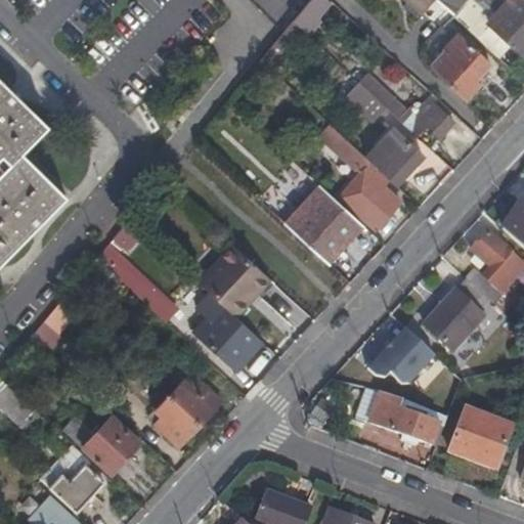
[(310,0),(291,24),(302,34),(305,37),(333,5),(326,0),(310,0)]
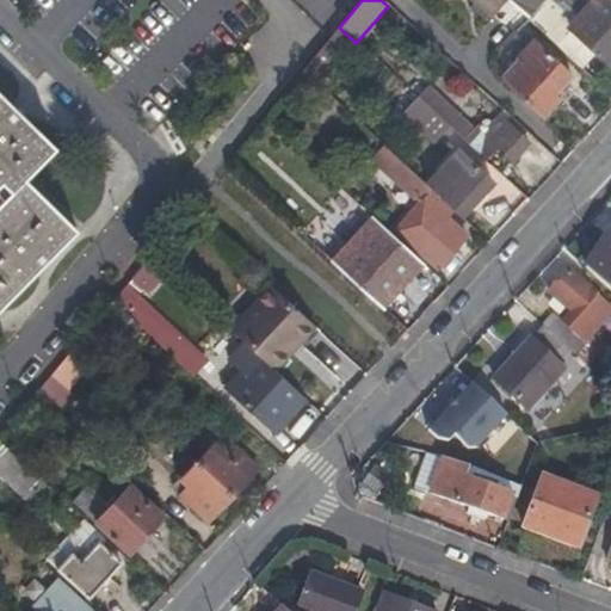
[(470,0),(492,20),(510,1),(531,19),(545,5),(549,0),(470,0)]
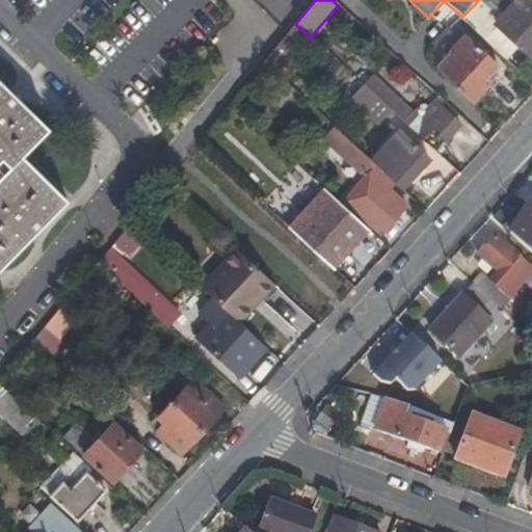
[(531,3),(528,0),(520,0),(499,22),(520,41),(515,46),(531,60),(531,59),(531,3)]
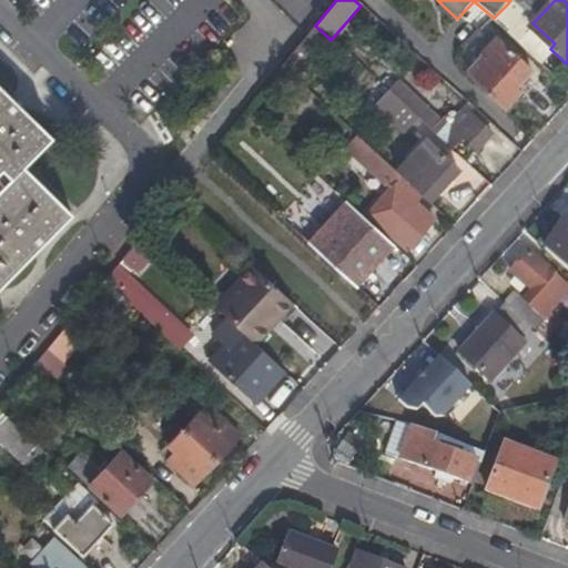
[(494,18),(492,21),(514,43),(530,27),(507,4),(494,18)]
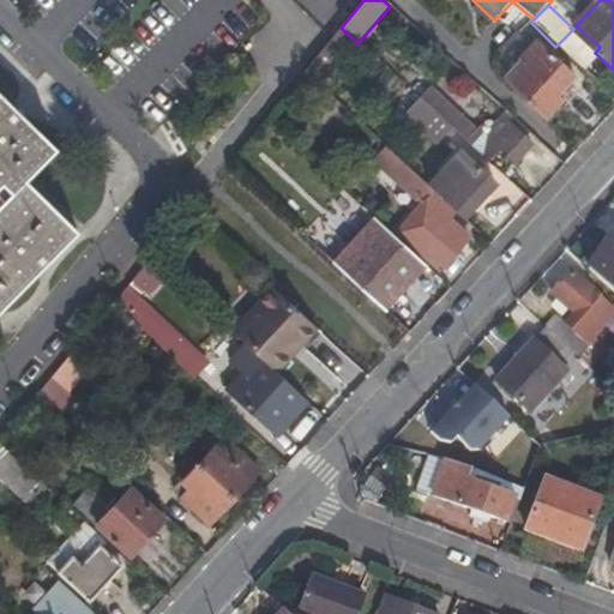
[(354,40),(341,28),(332,38),(304,73),(314,84),(354,40)]
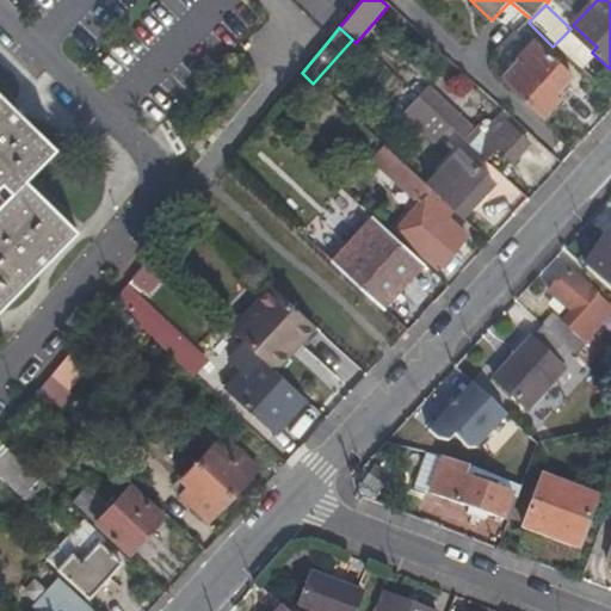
[(494,75),(522,44),(508,34),(481,63),(494,75)]
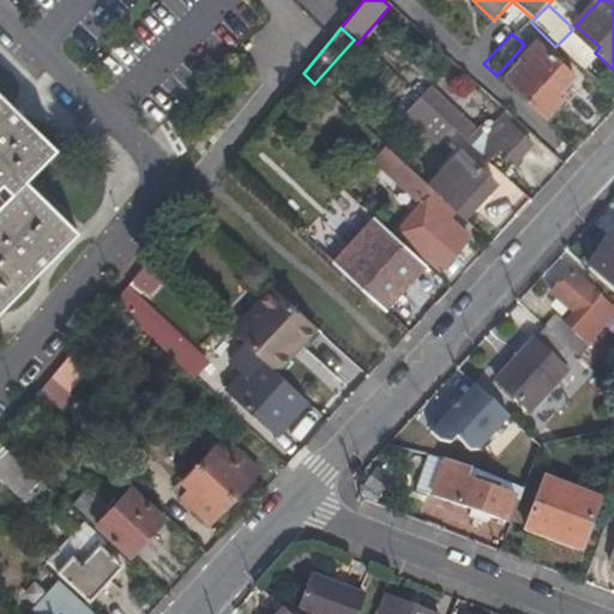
[(523,67),(506,83),(543,118),(560,101),(554,96),(571,78),(533,43),(516,61),(523,67)]
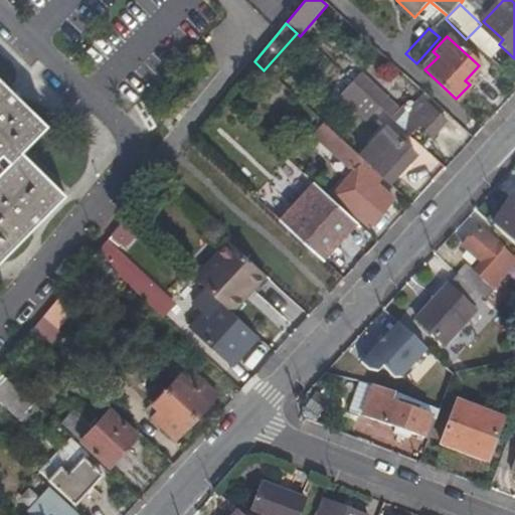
[(0,166),(3,169),(0,171),(0,259),(63,194),(20,152),(45,125),(0,80),(0,166)]
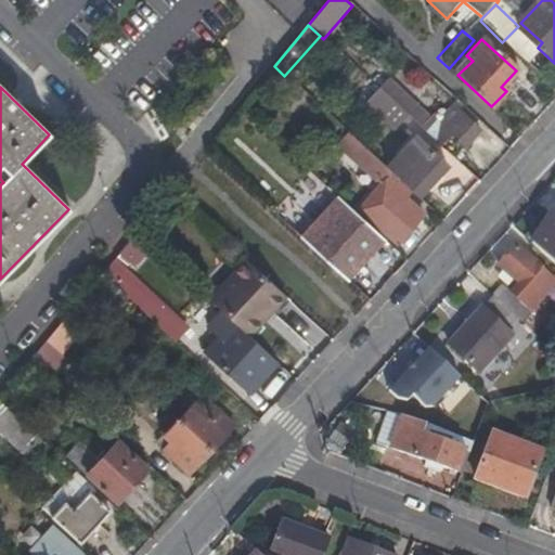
[(395,88),(386,98),(407,116),(441,150),(452,138),(466,151),(483,131),(454,105),(439,121),(433,116),(427,123),(420,115),(422,113),(395,88)]
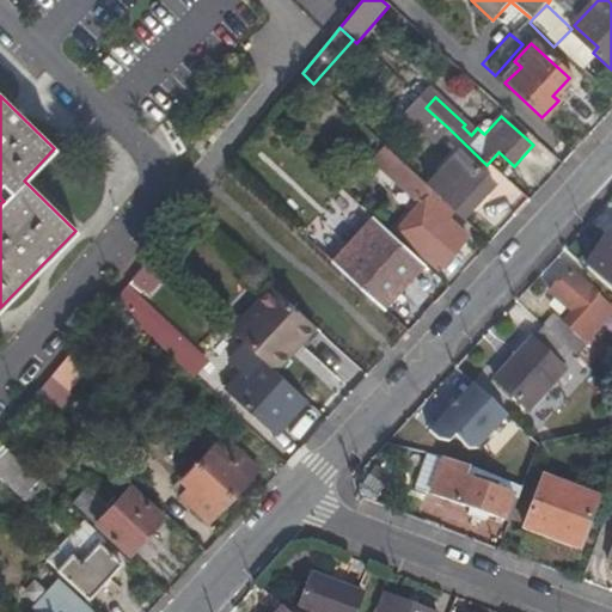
[(426,108),(415,118),(438,140),(448,128),(426,108)]
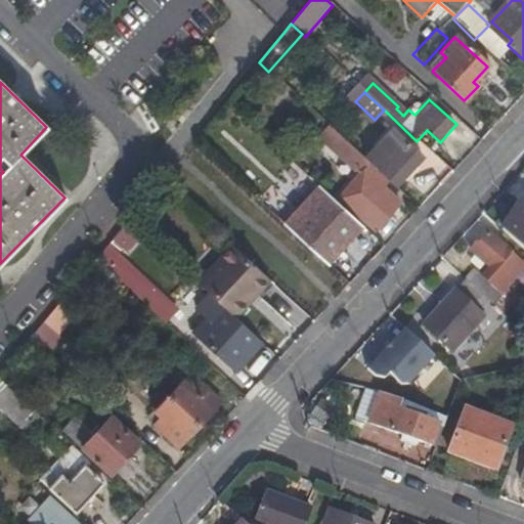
[(328,127),(318,138),(359,176),(340,198),(376,230),(398,205),(382,189),(388,183),(377,173),(328,127)]
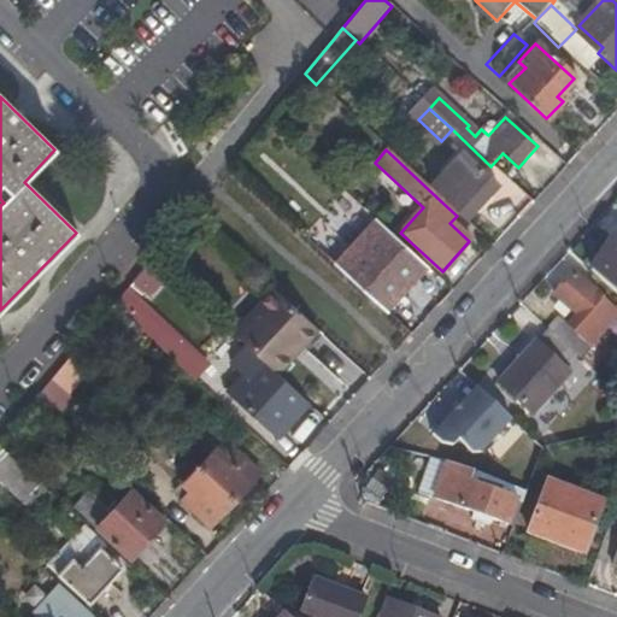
[(495,183),(462,152),(442,172),(451,181),(439,194),(446,200),(444,204),(457,216),(462,219),(471,210),(476,215),(492,198),(487,193),(495,183)]
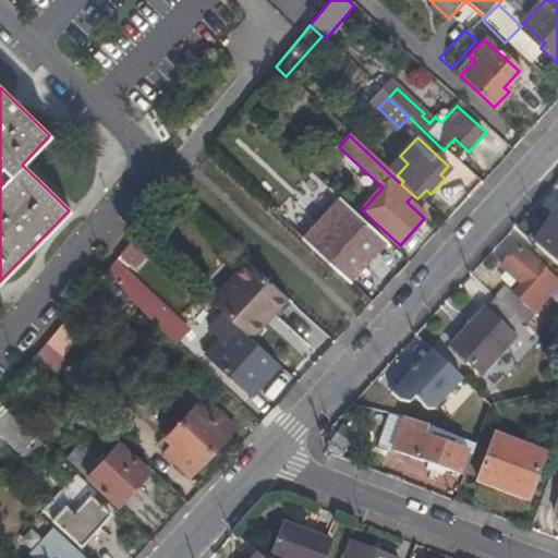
[(338,199),(302,240),(349,282),(384,242),(338,199)]
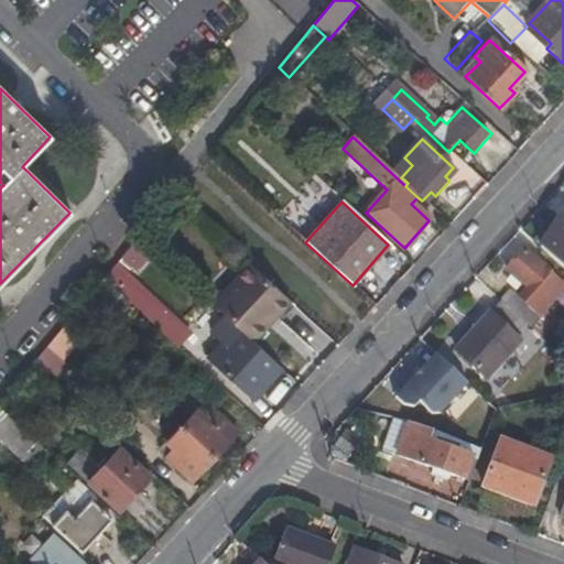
[(563,221),(553,218),(546,238),(562,245),(555,262),(563,270),(563,221)]
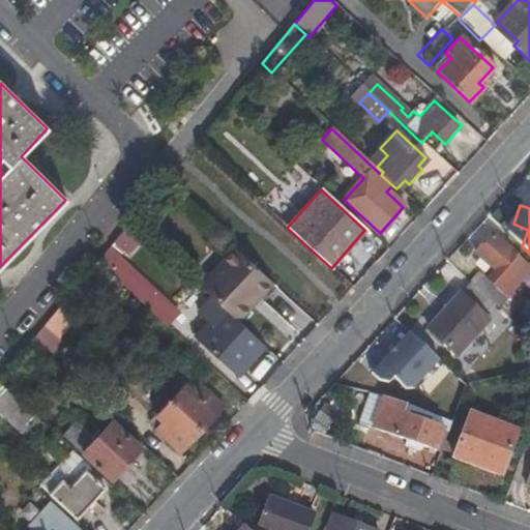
[(474,271),(465,282),(468,284),(491,305),(500,314),(508,306),(505,303),(509,299),(504,295),(516,283),(509,277),(520,266),(490,237),(474,255),(491,270),(482,278),(474,271)]
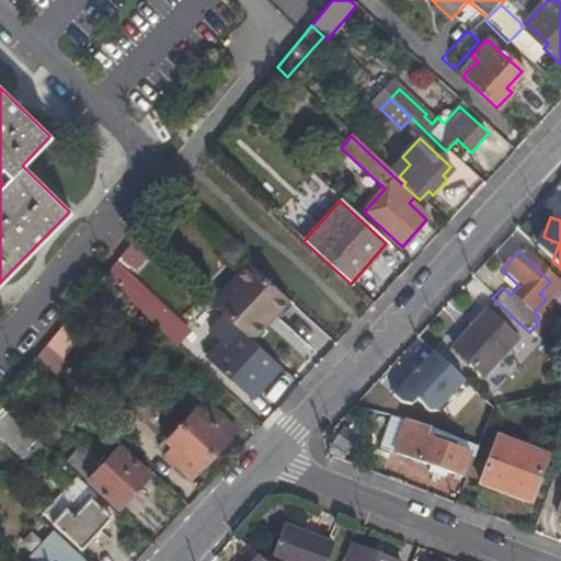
[(116,260),(101,278),(153,325),(164,315),(169,309),(116,260)]
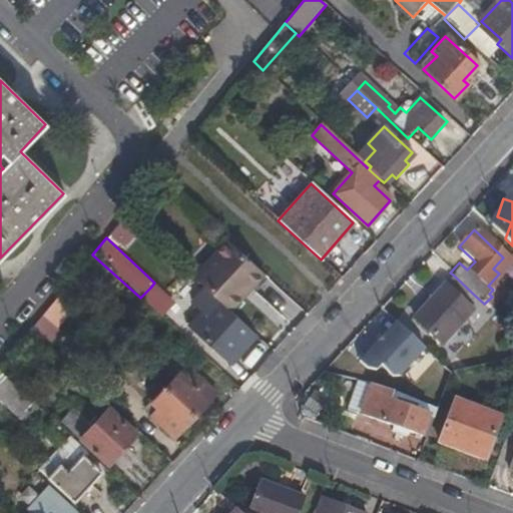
[(240,253),(206,292),(212,297),(242,325),(277,287),(240,253)]
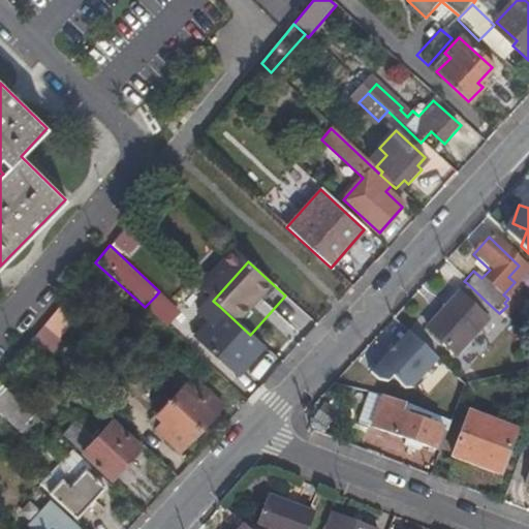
[(490,305),(467,283),(426,329),(455,354),(486,320),(480,315),(490,305)]
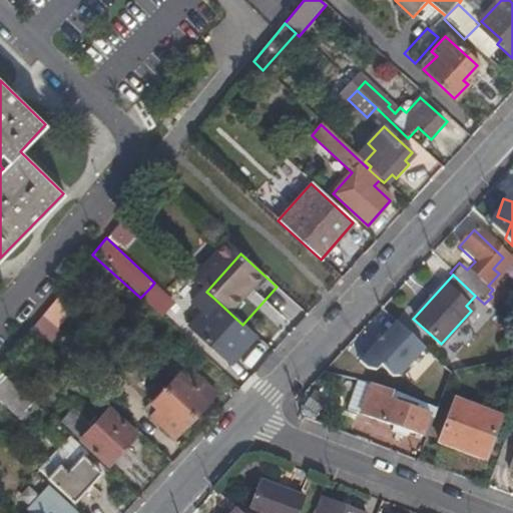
[(150,288),(140,298),(158,315),(168,305),(150,288)]
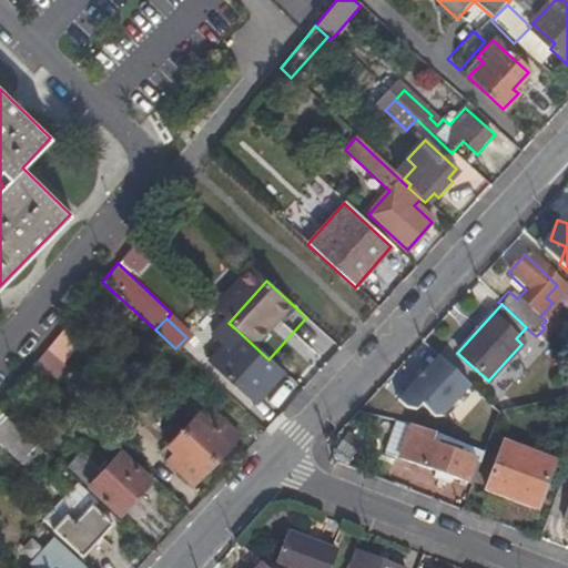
[(235,328),(208,357),(254,399),(280,369),(269,359),(235,328)]
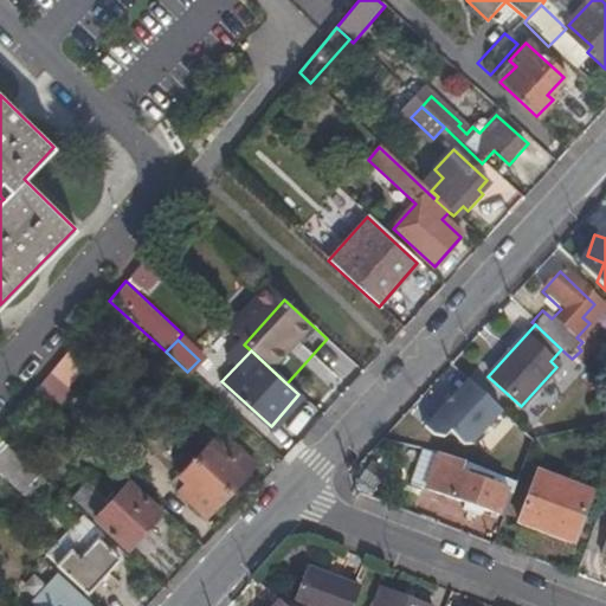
[(70,392),(49,374),(34,391),(55,410),(70,392)]
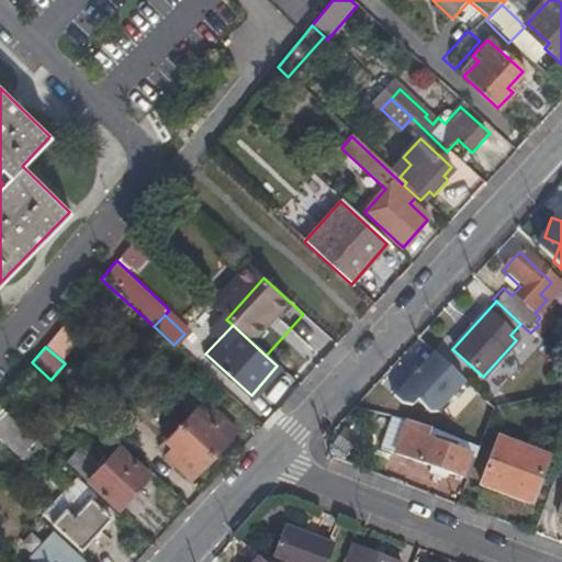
[(468,383),(434,352),(391,400),(401,407),(411,411),(417,403),(429,415),(440,414),(468,383)]
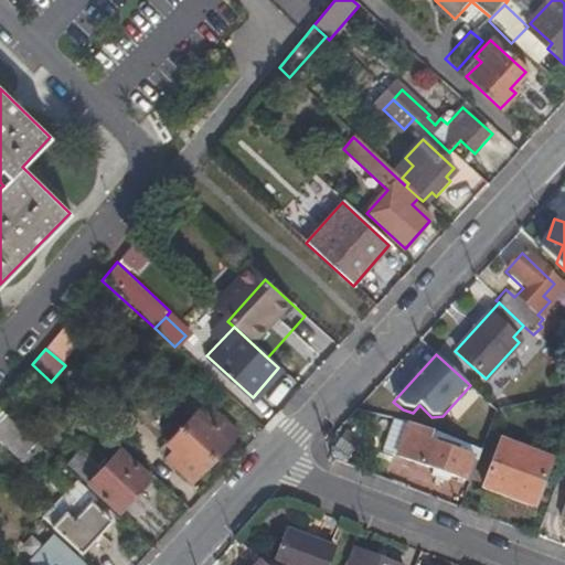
[(0,408),(0,438),(31,468),(44,450),(0,408)]
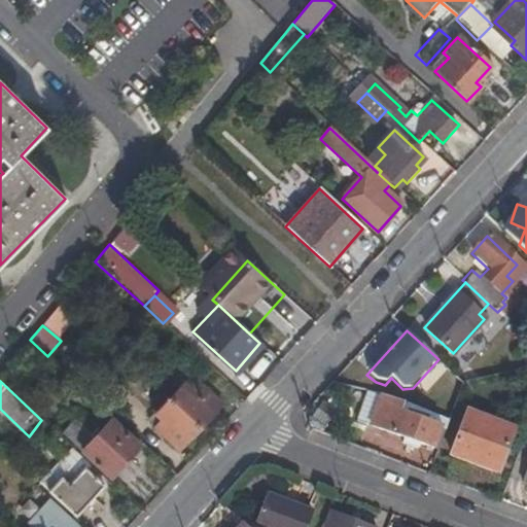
[(180,384),(166,399),(197,427),(218,405),(195,382),(187,391),(180,384)]
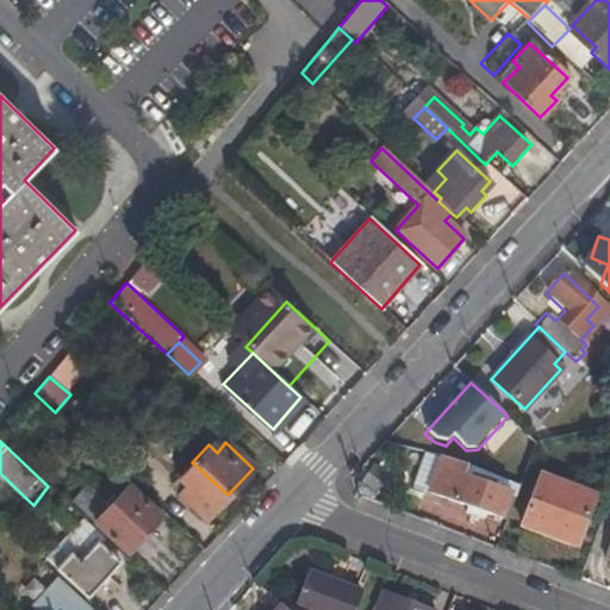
[(441,456),(428,491),(497,518),(506,493),(461,478),(465,466),(441,456)]
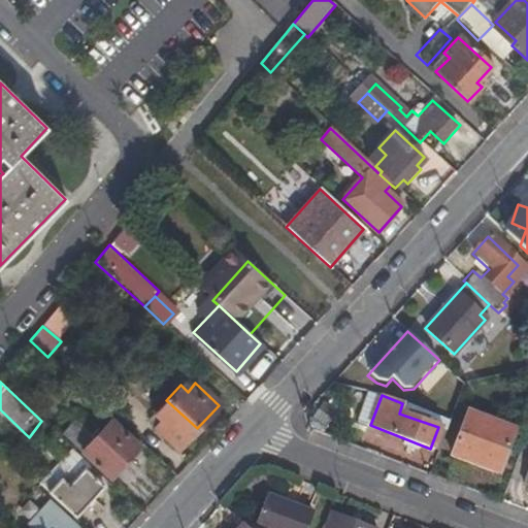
[(197,428),(166,400),(153,415),(160,421),(153,429),(176,451),(197,428)]
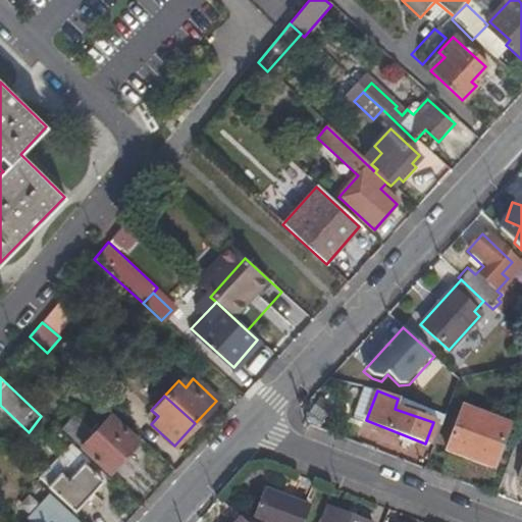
[(508,422),(461,406),(444,450),(467,458),(470,450),(493,459),(508,422)]
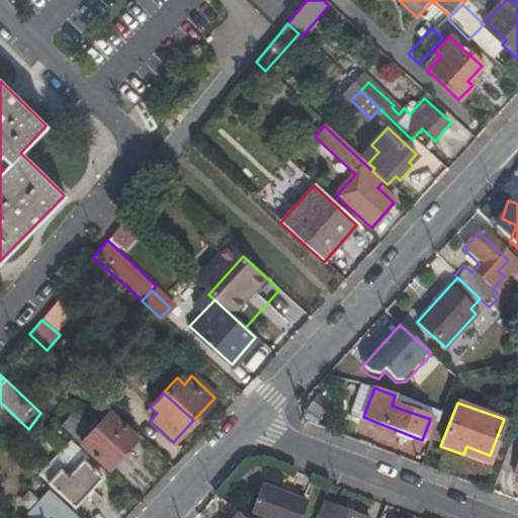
[(72,409),(60,424),(84,446),(97,432),(72,409)]
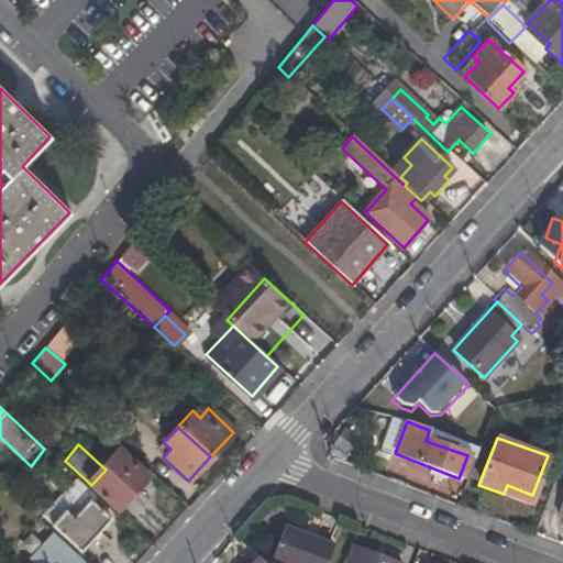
[(153,482),(121,454),(106,470),(91,485),(90,487),(120,516),(153,482)]
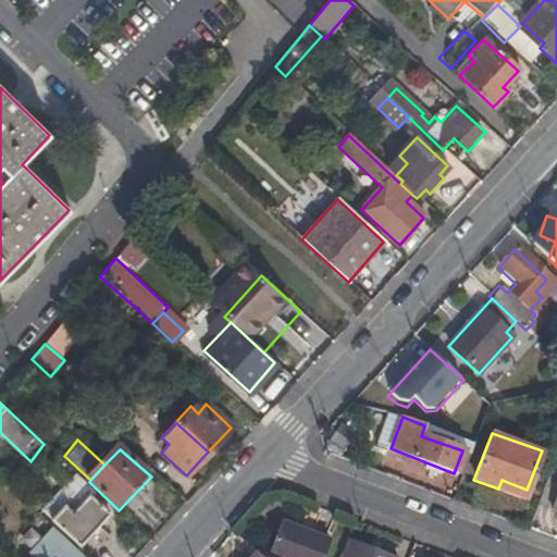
[(75,473),(40,508),(78,545),(108,514),(101,507),(104,502),(75,473)]
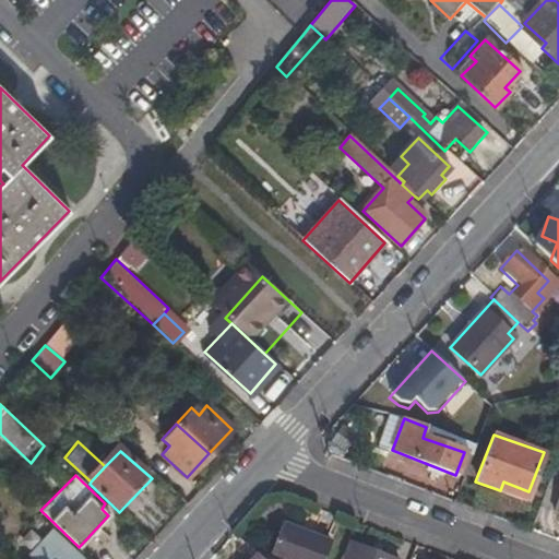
[(503,482),(500,490),(525,501),(528,491),(503,482)]
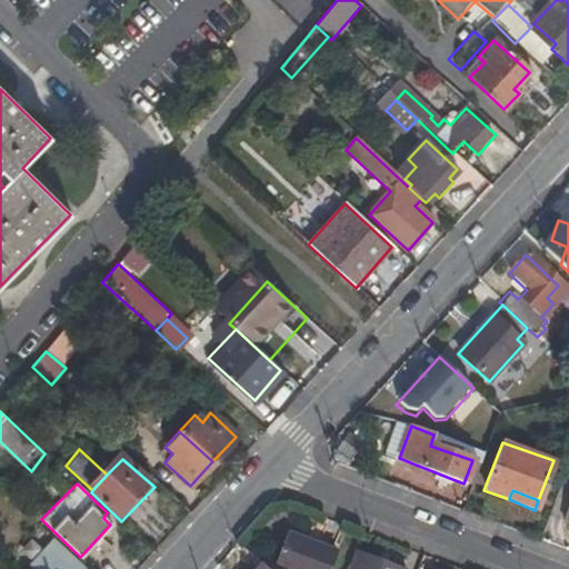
[(288,531),(277,560),(300,568),(327,568),(336,549),(288,531)]
